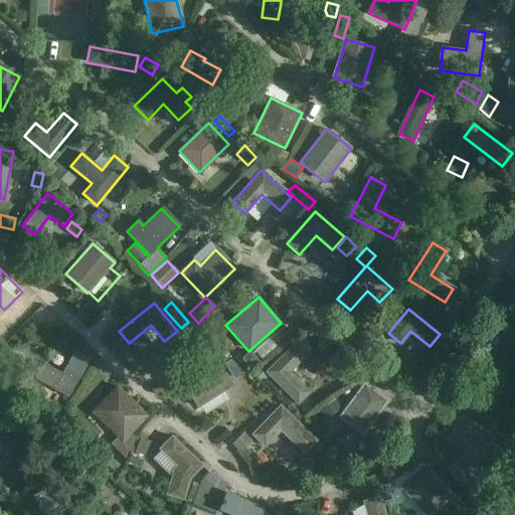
[(206,332),(192,344),(201,356),(216,345),(206,332)]
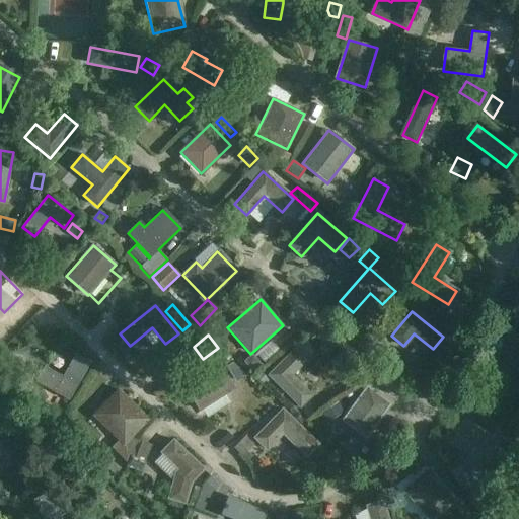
[(304,341),(294,351),(304,360),(313,351),(304,341)]
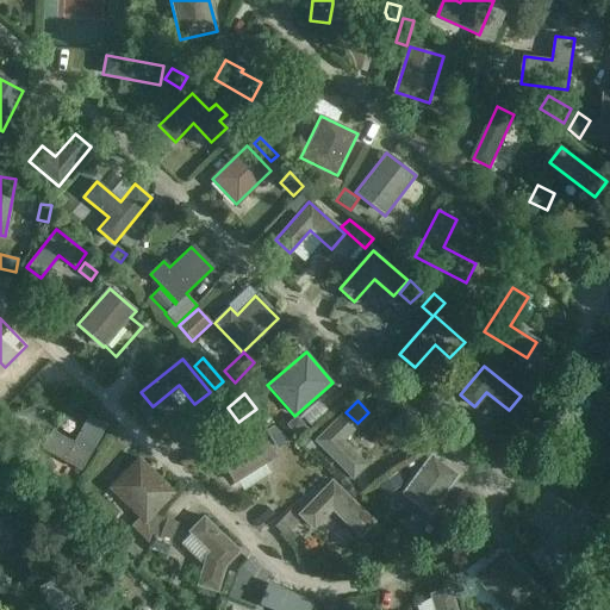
[(33,406),(12,414),(17,429),(39,422),(33,406)]
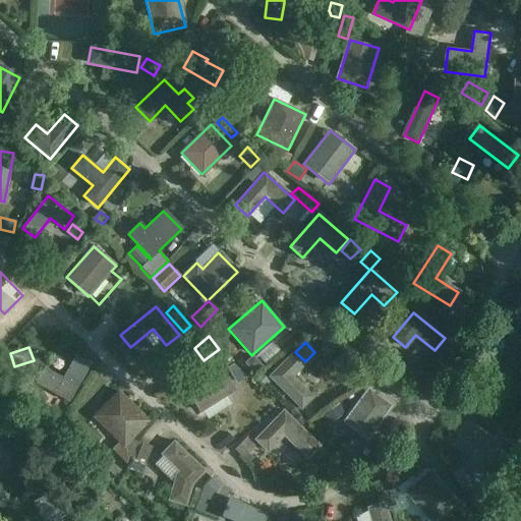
[(292,377),(306,362),(305,361),(295,352),(294,351),(269,377),(272,380),(301,408),(312,397),(292,377)]
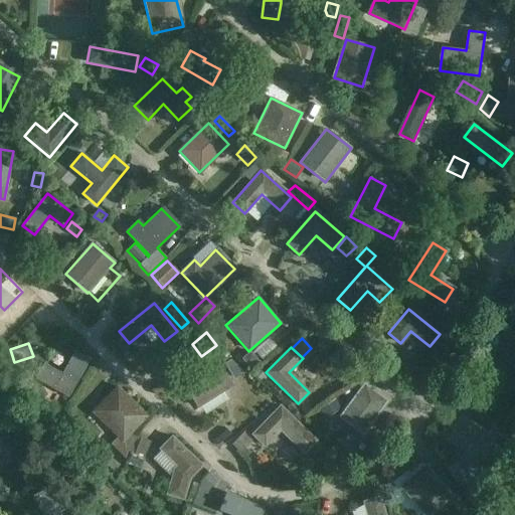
[(43,364),(36,377),(68,395),(88,360),(74,352),(62,374),(43,364)]
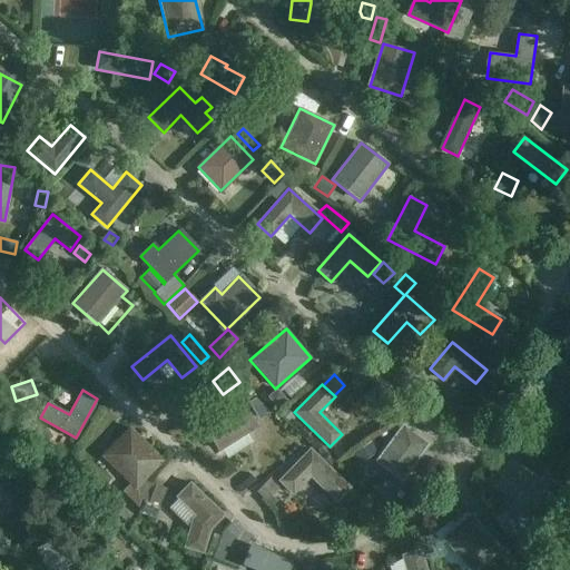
[(285,400),(276,390),(266,397),(274,409),(285,400)]
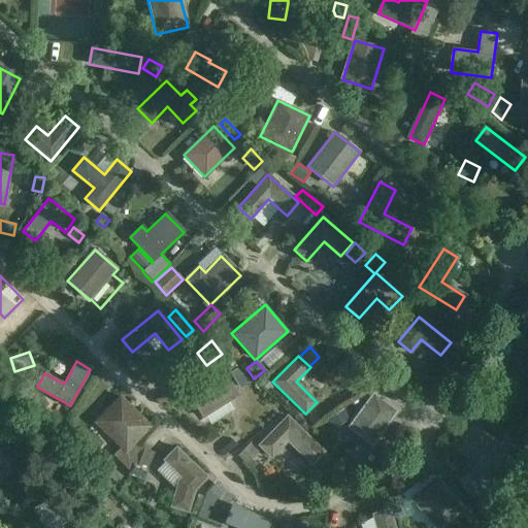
[(240,389),(251,383),(236,369),(230,373),(240,389)]
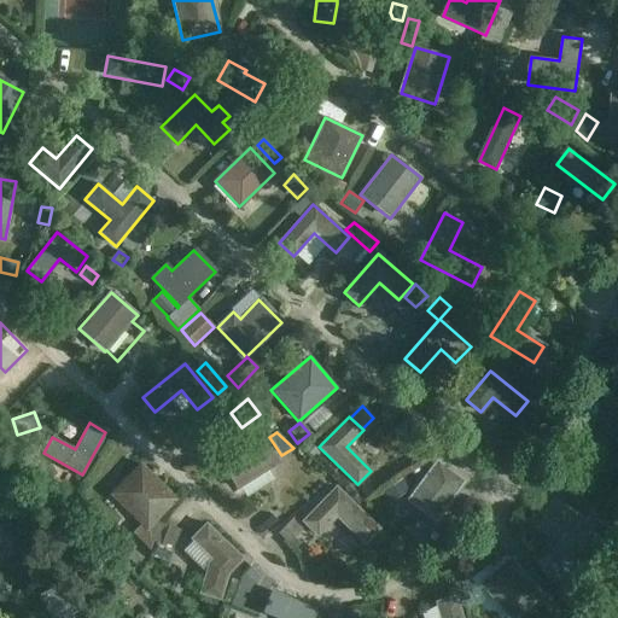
[(279,464),(261,433),(219,459),(238,489),(279,464)]
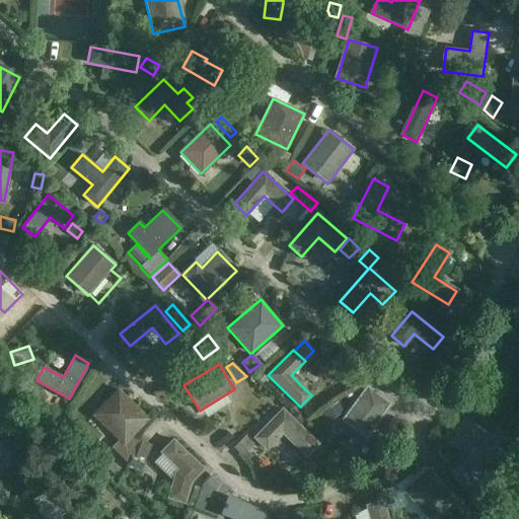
[(264,386),(271,378),(268,375),(262,370),(254,376),(264,386)]
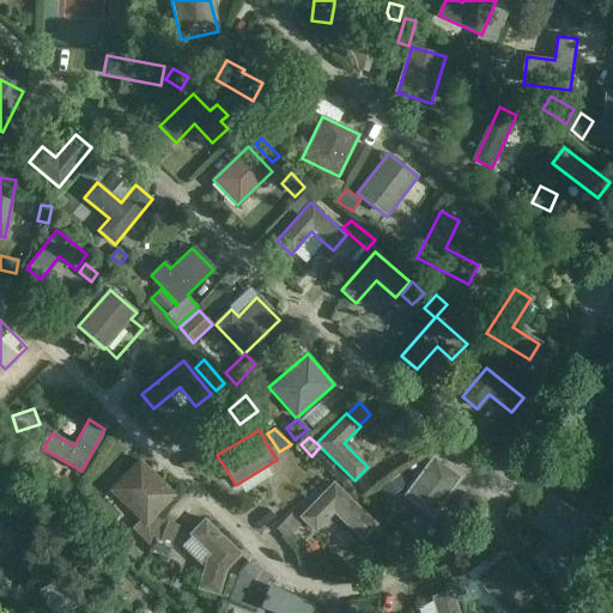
[(434,457),(405,497),(431,516),(460,478),(434,457)]
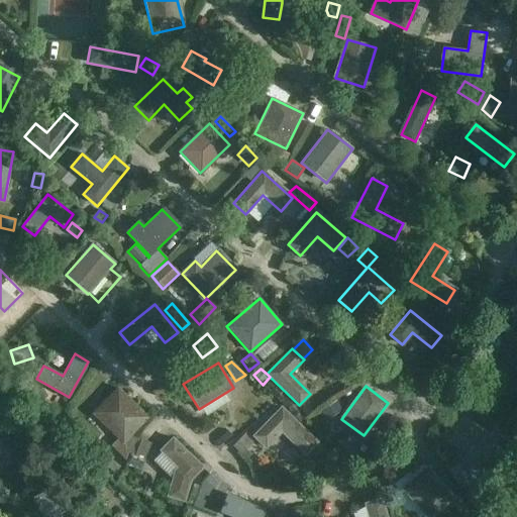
[(122,444),(148,417),(117,387),(91,414),(122,444)]
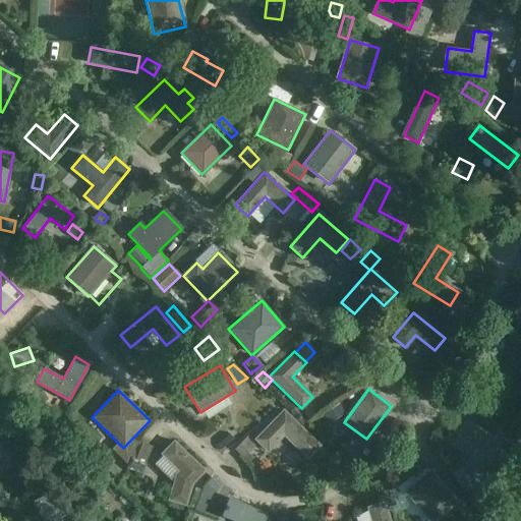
[(344,414),(338,404),(323,414),(329,423),(344,414)]
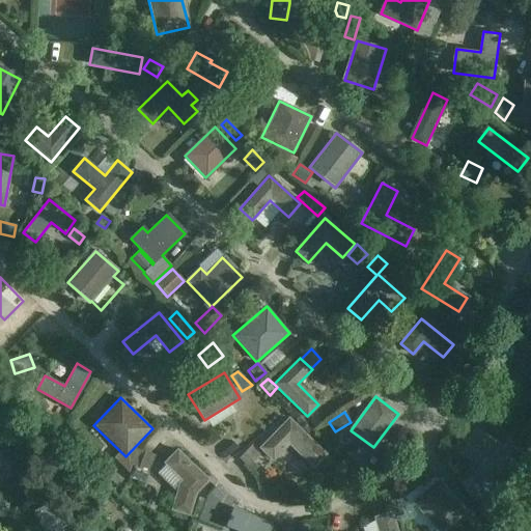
[(288,419),(260,448),(272,459),(288,443),(312,467),(325,454),(288,419)]
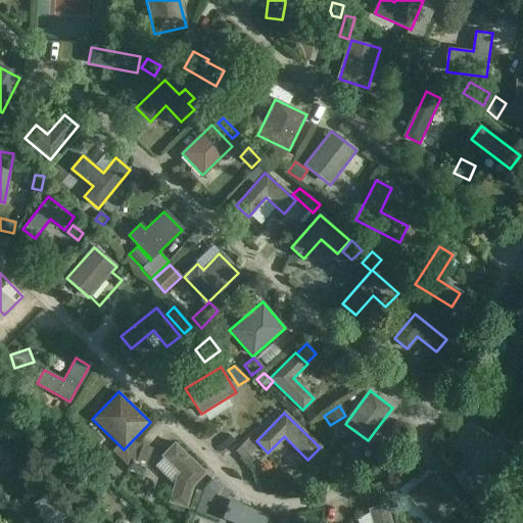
[(478,449),(468,465),(482,474),(502,445),(468,422),(459,436),(478,449)]
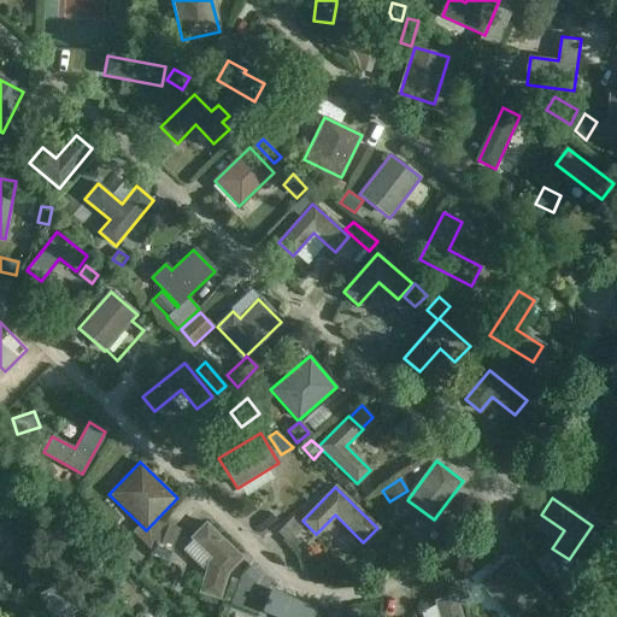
[(293,517),(277,533),(288,544),(303,528),(293,517)]
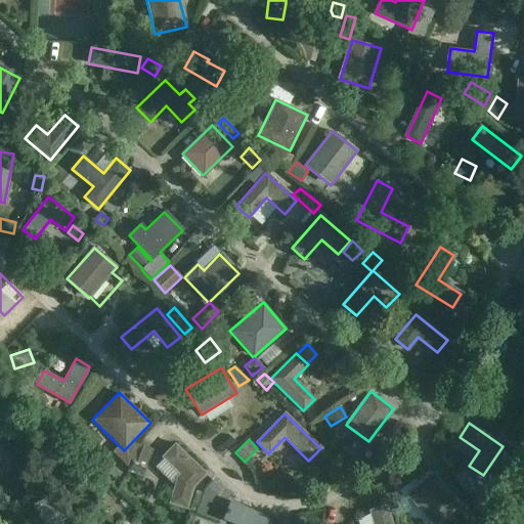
[(187,509),(193,487),(207,473),(174,443),(162,456),(179,474),(176,478),(169,504),(187,509)]
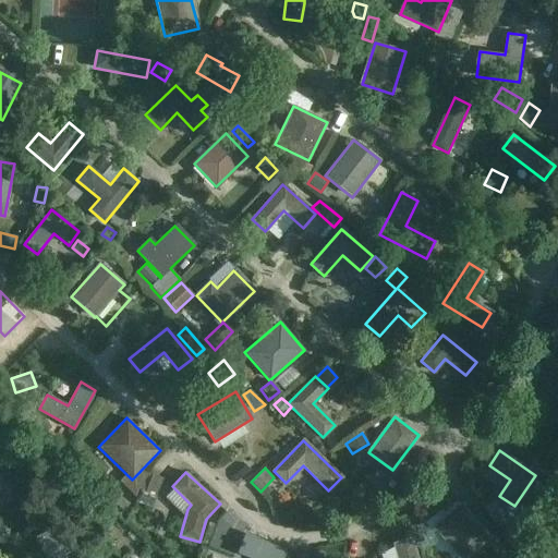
[(152,474),(152,475),(145,492),(145,493),(155,496),(161,478),(152,474)]
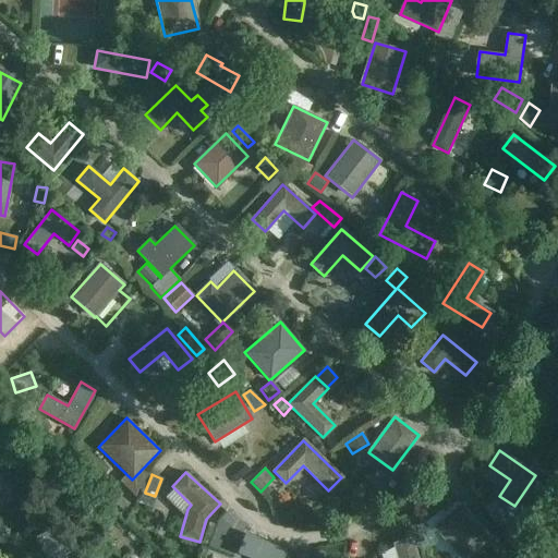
[(313,518),(326,504),(308,487),(295,501),(313,518)]
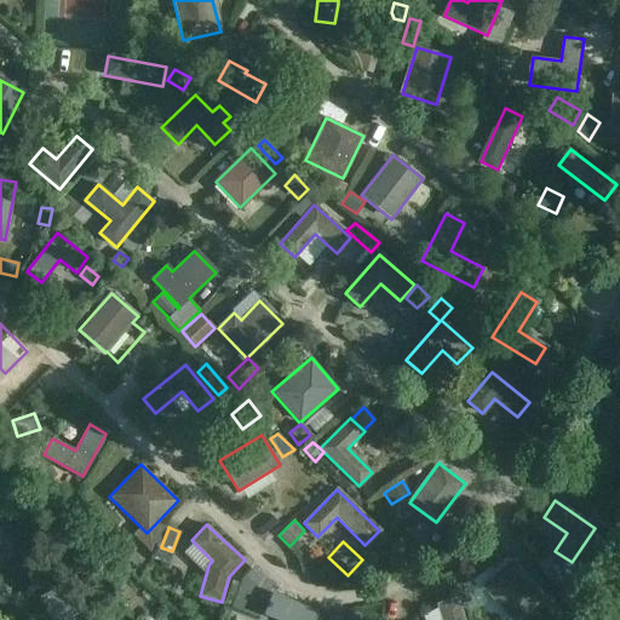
[(156,545),(153,554),(150,558),(168,566),(173,552),(172,552),(172,551),(161,547),(161,546),(156,545)]
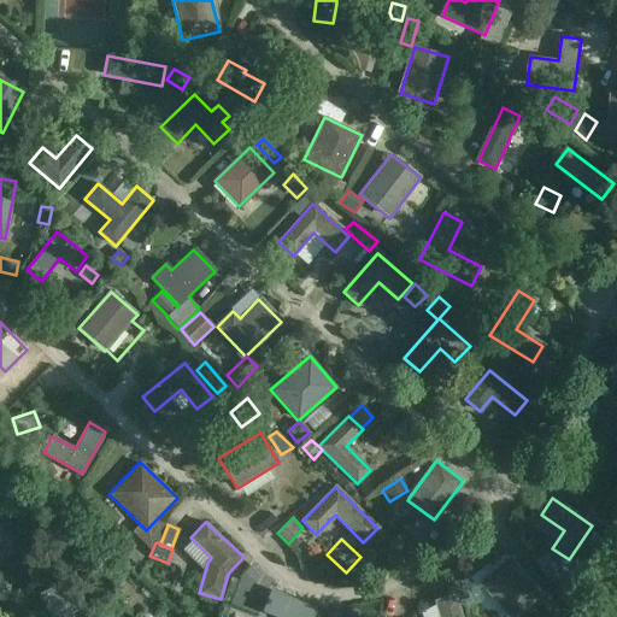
[(507,558),(480,583),(510,616),(513,616),(540,593),(507,558)]
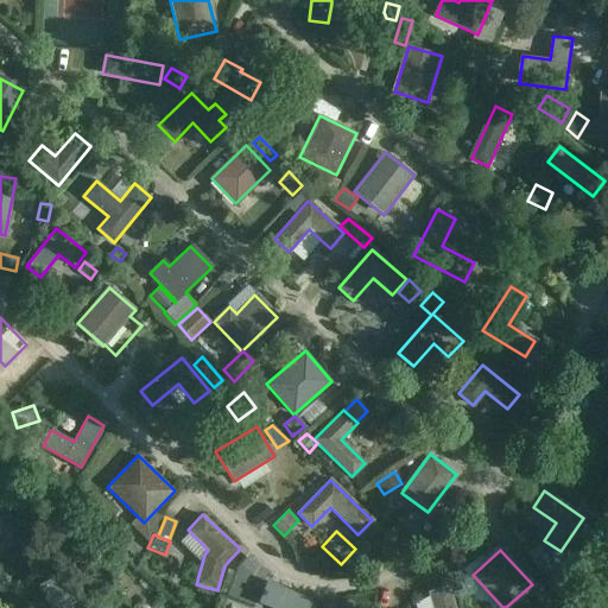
[(272,607),(301,607),(302,607),(258,570),(245,584),(272,607)]
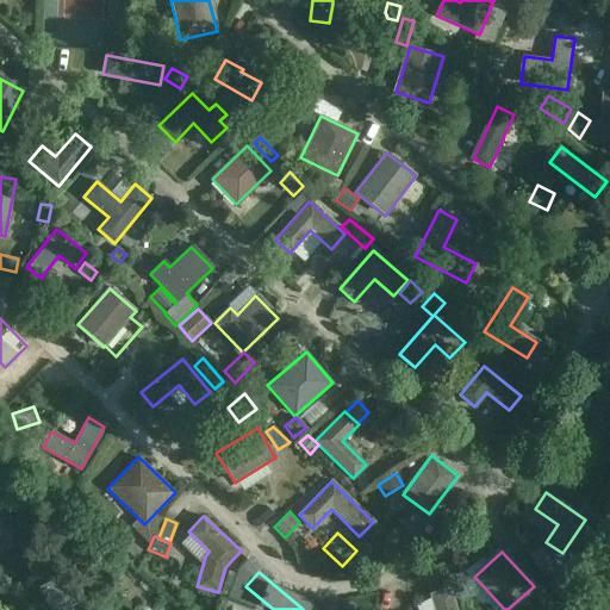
[(37,591),(47,609),(67,609),(62,599),(78,591),(69,576),(37,591)]
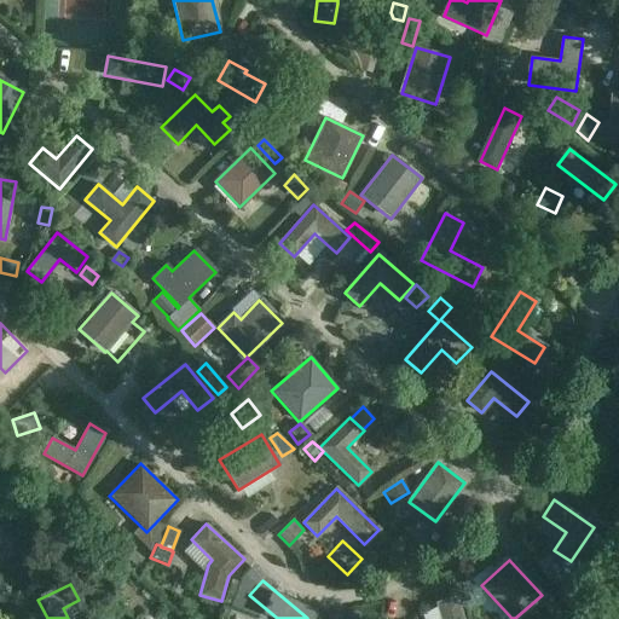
[(462,618),(456,599),(437,603),(441,618),(462,618)]
